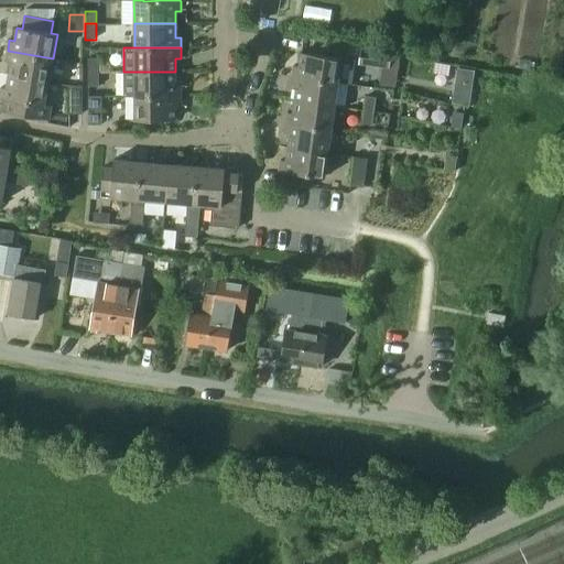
[(362,50),(360,64),(389,68),(389,66),(390,54),(391,54),(362,50)]
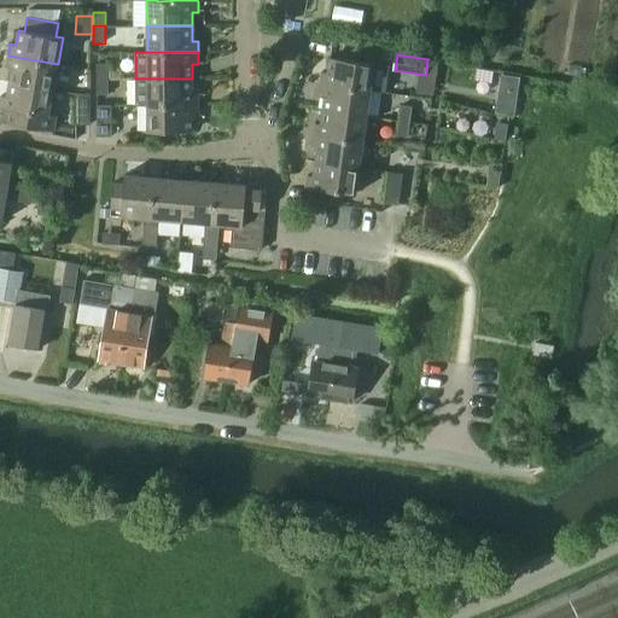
[(58,64),(9,56),(6,66),(12,68),(10,82),(53,89),(58,64)]
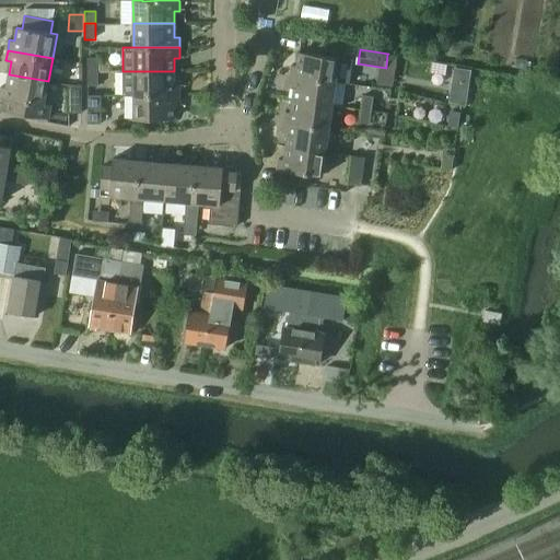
[(290,76),(336,82),(339,57),(299,51),(298,66),(292,65),(290,76)]
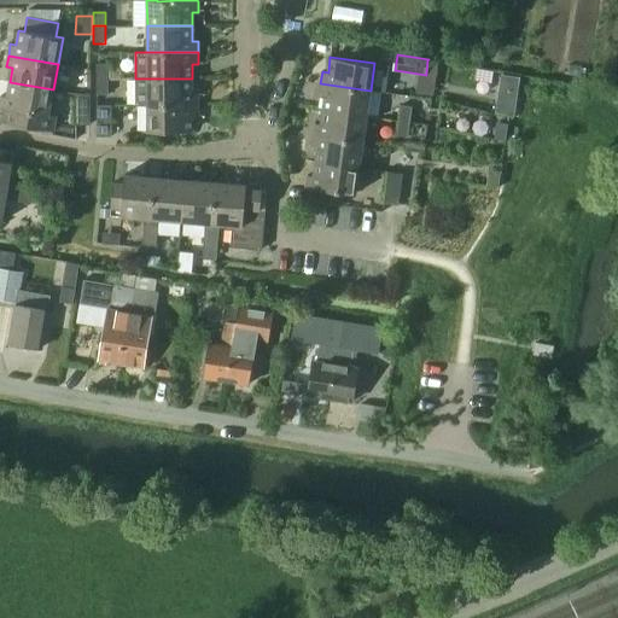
[(97,64),(97,79),(109,79),(109,64),(97,64)]
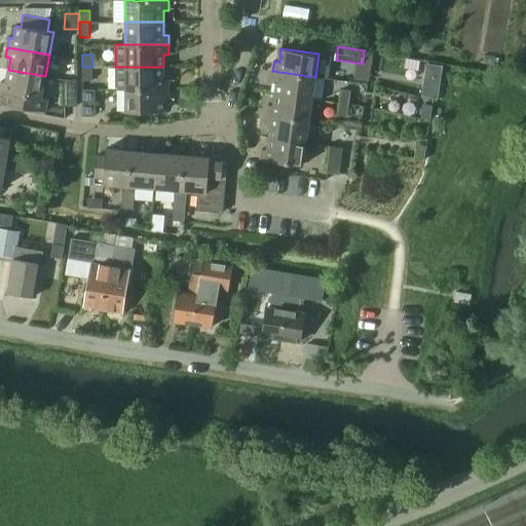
[(426,64),(425,74),(441,77),(443,67),(426,64)]
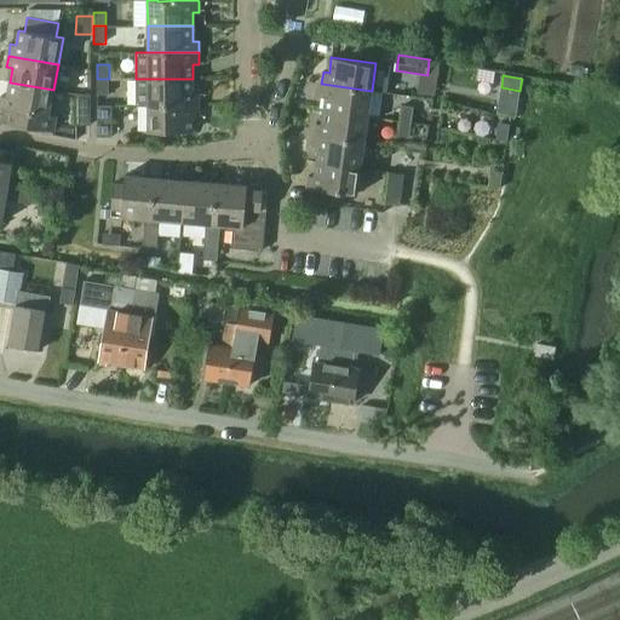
[(109,79),(97,79),(97,95),(109,95),(109,79)]
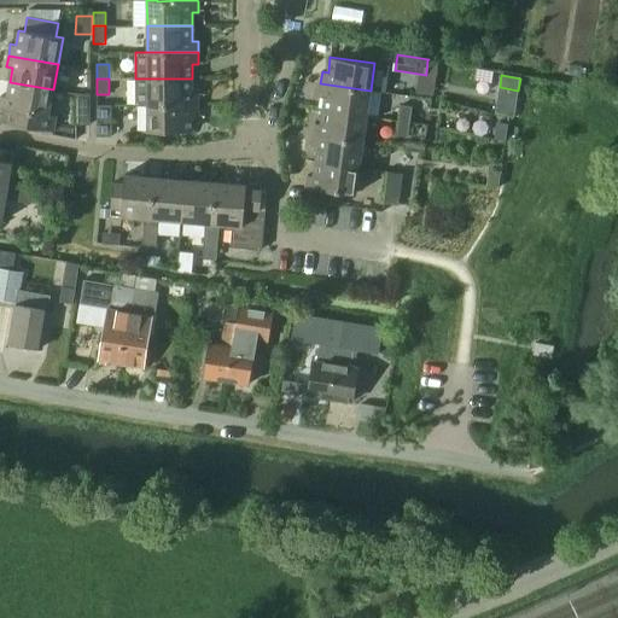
[(136,105),(149,105),(149,104),(198,104),(198,93),(192,93),(192,79),(135,79),(136,105)]
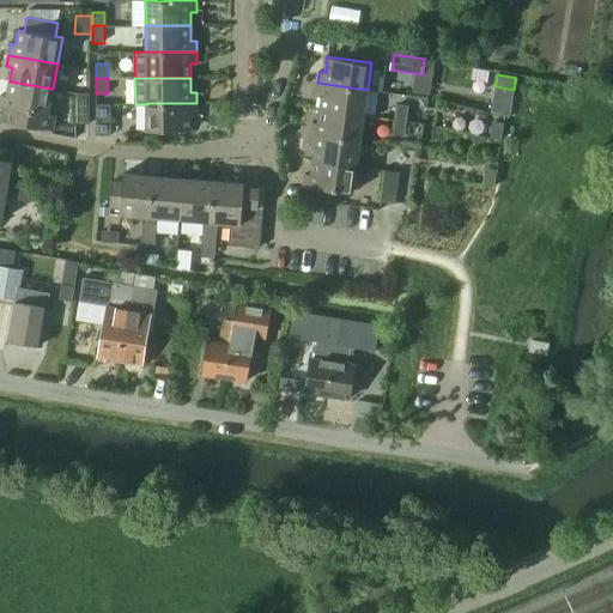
[(49,114),(53,89),(10,82),(7,96),(1,95),(0,99),(0,107),(5,108),(2,121),(53,131),(55,115),(49,114)]
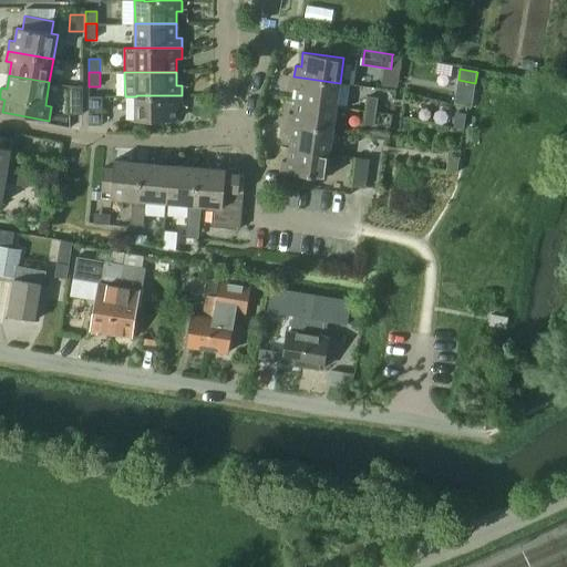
[(298,88),(296,101),(337,106),(340,83),(294,76),(292,86),(298,88)]
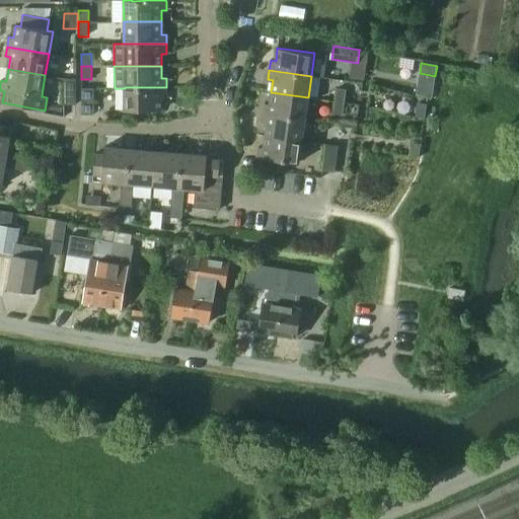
[(420,73),(417,94),(431,97),(435,76),(420,73)]
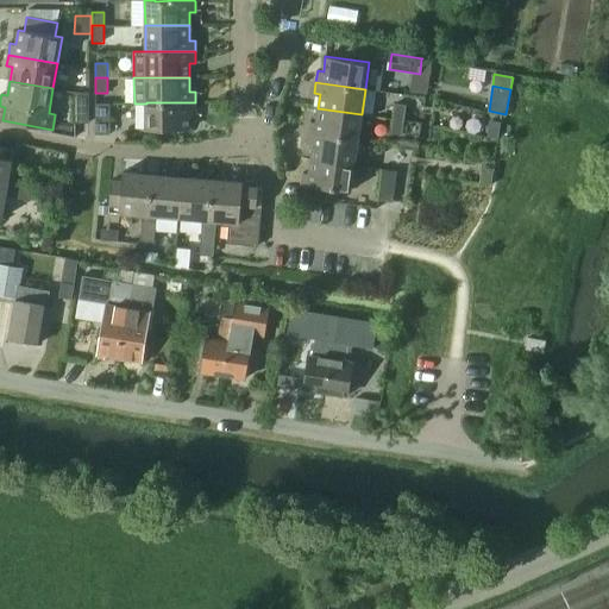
[(74,92),(75,124),(89,124),(89,92),(74,92)]
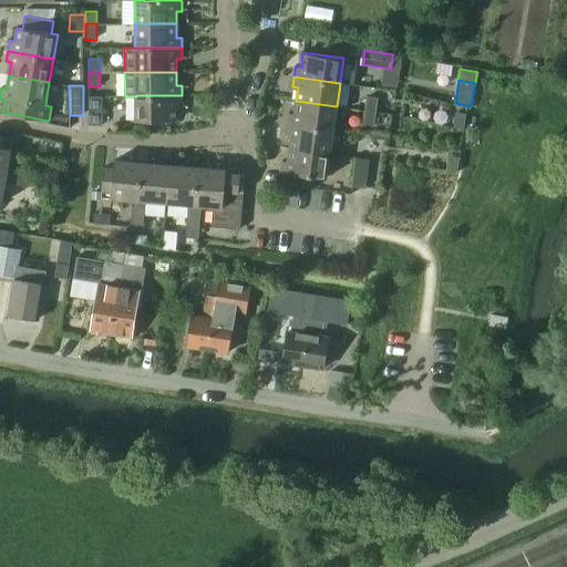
[(89,96),(89,125),(103,125),(103,95),(89,96)]
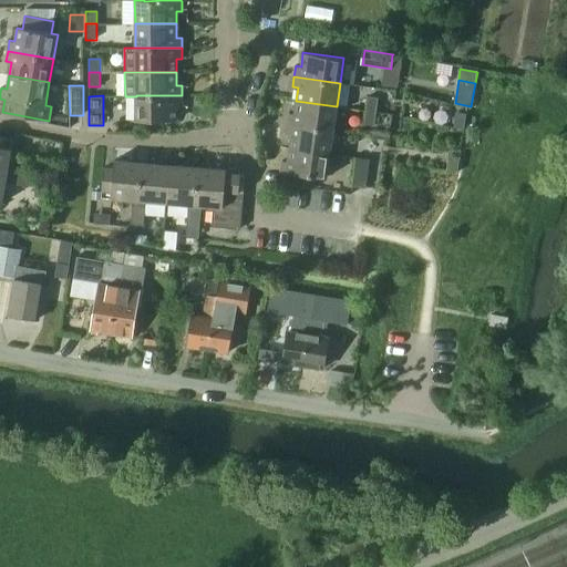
[(182,106),(182,95),(136,95),(136,96),(136,121),(176,121),(176,106),(182,106)]
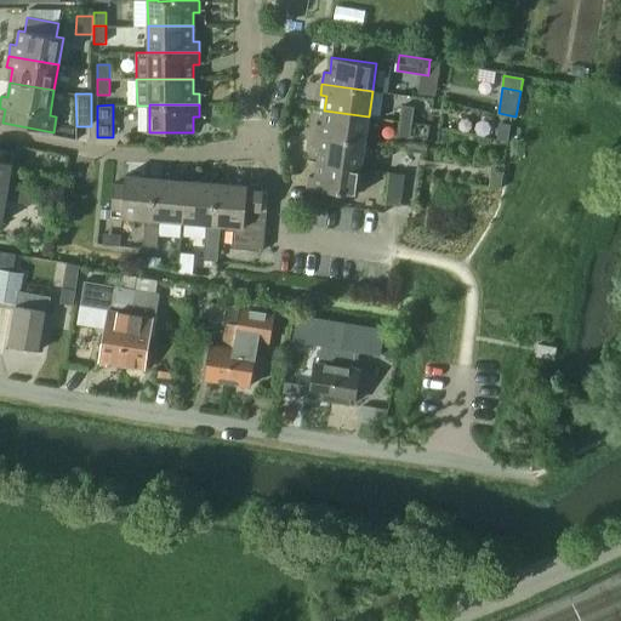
[(400,121),(412,123),(415,108),(403,106),(400,121)]
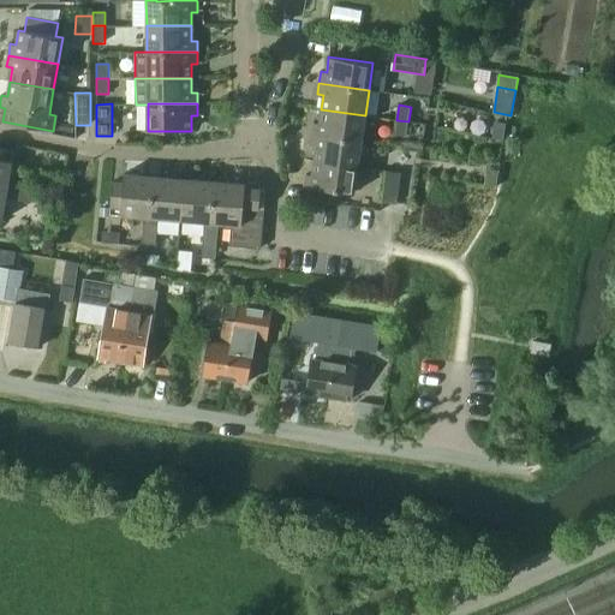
[(365,115),(321,109),(320,124),(314,123),(311,133),(362,141),(365,115)]
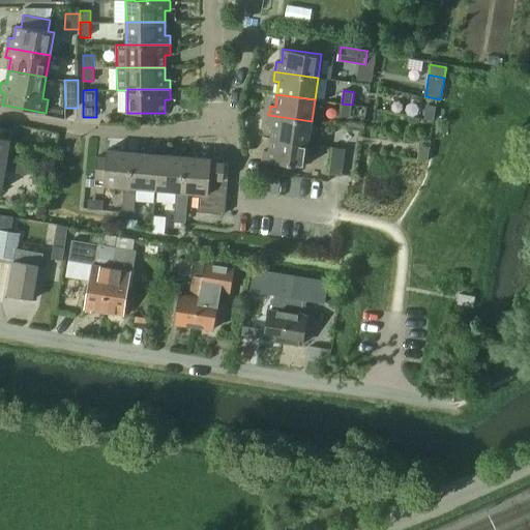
[(352,105),(342,104),(341,116),(350,118),(352,105)]
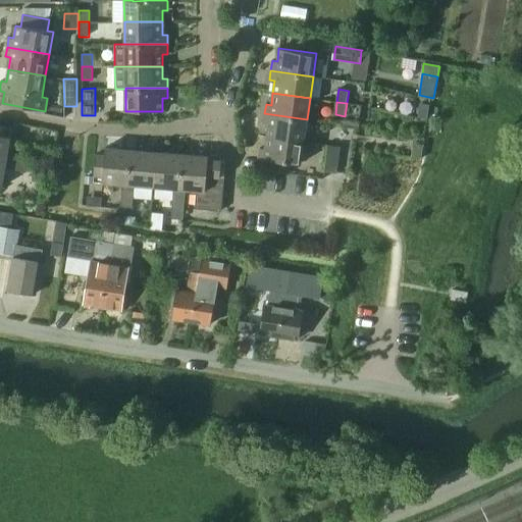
[(420,105),(419,117),(427,118),(429,106),(420,105)]
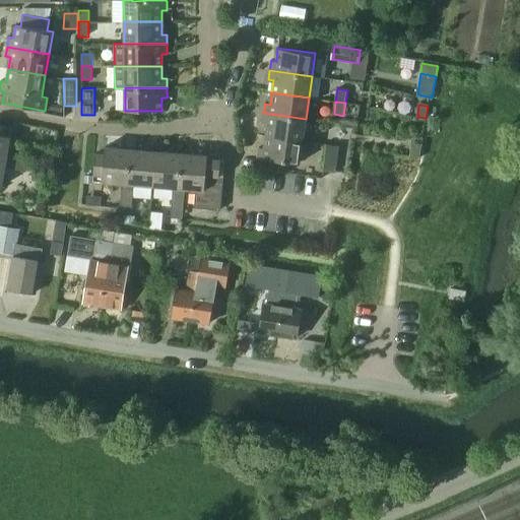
[(265,136),(303,141),(306,119),(263,113),(262,123),(267,124),(265,136)]
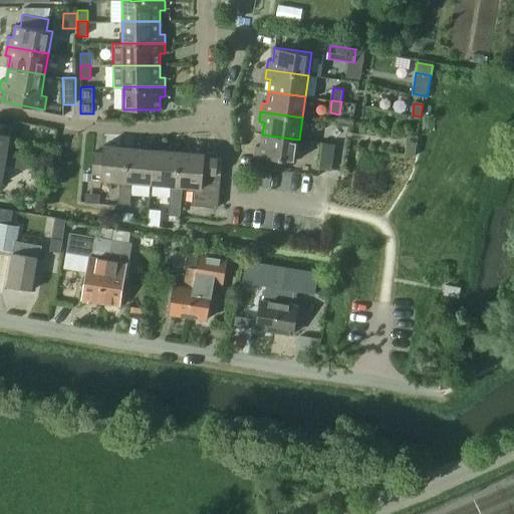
[(0,158),(12,161),(13,156),(7,155),(7,154),(7,152),(10,137),(10,135),(11,125),(6,124),(0,123),(0,158)]
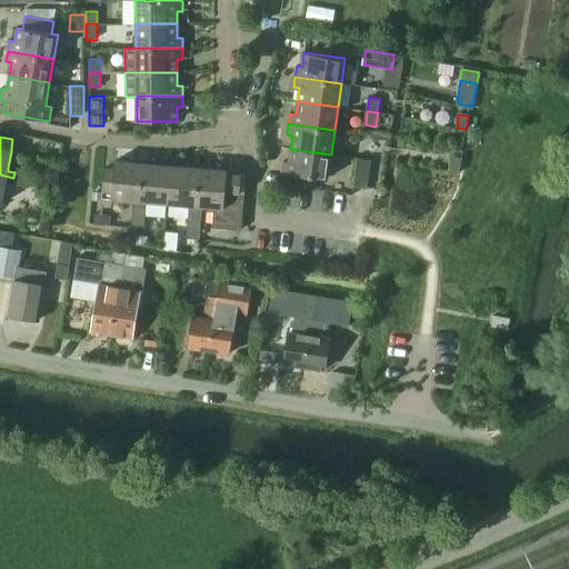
[(328,179),(331,155),(290,149),(289,161),(283,161),(281,172),(287,173),(285,186),(315,190),(316,177),(328,179)]
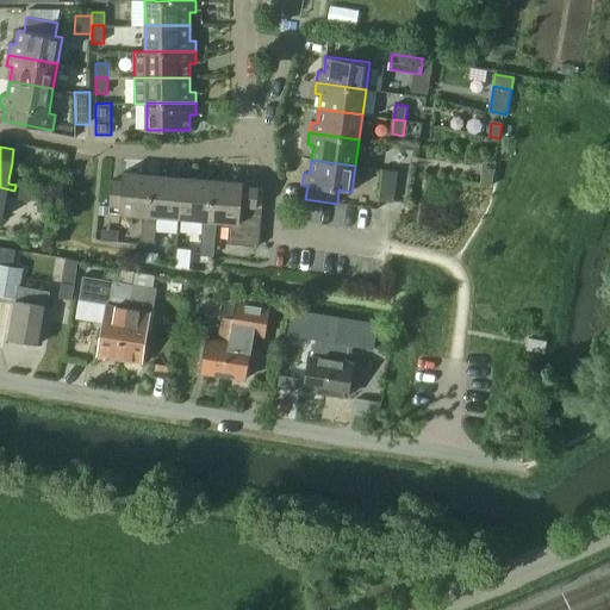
[(495,169),(483,168),(481,184),(492,186),(495,169)]
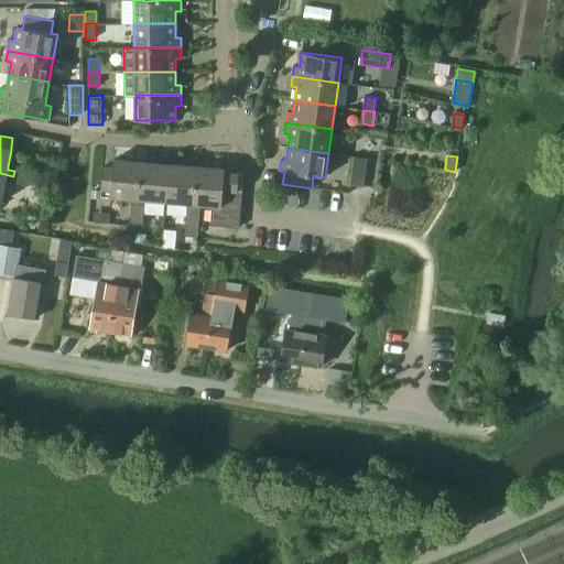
[(350,185),(353,186),(364,187),(368,159),(354,158),(350,185)]
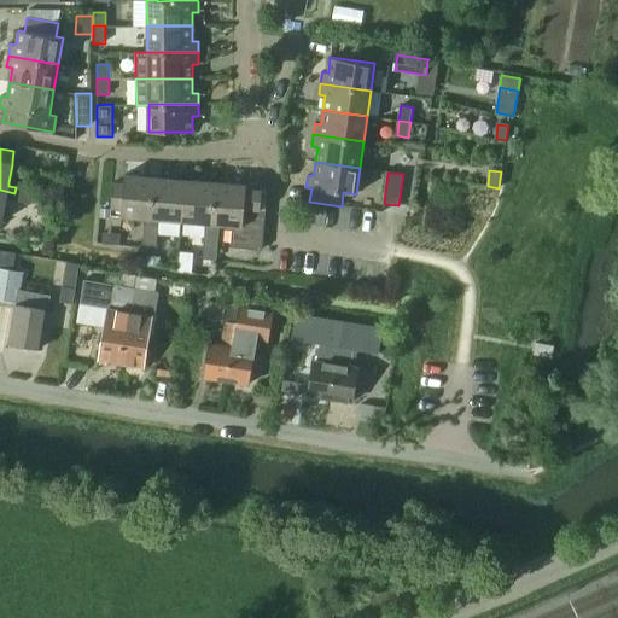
[(145,217),(144,222),(151,223),(152,219),(156,178),(124,175),(123,182),(114,181),(111,208),(122,209),(121,216),(145,217)]
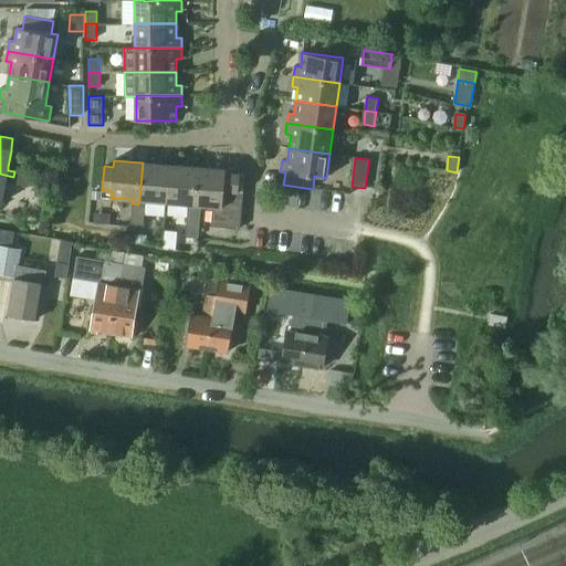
[(139,200),(138,205),(145,206),(145,200),(166,202),(170,165),(143,163),(139,200)]
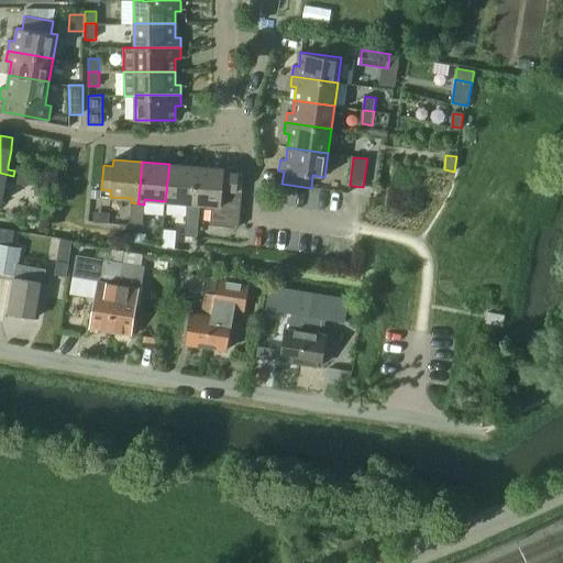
[(187,203),(187,208),(194,208),(194,203),(197,166),(169,164),(165,201),(187,203)]
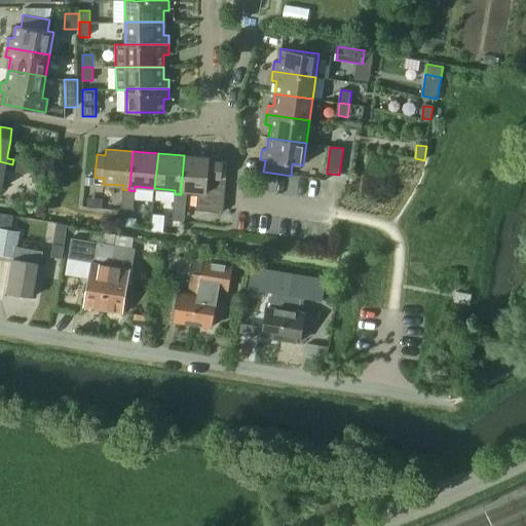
[(181,190),(187,191),(197,192),(196,211),(223,213),(226,178),(227,162),(223,161),(223,160),(210,159),(210,157),(184,155),(181,190)]
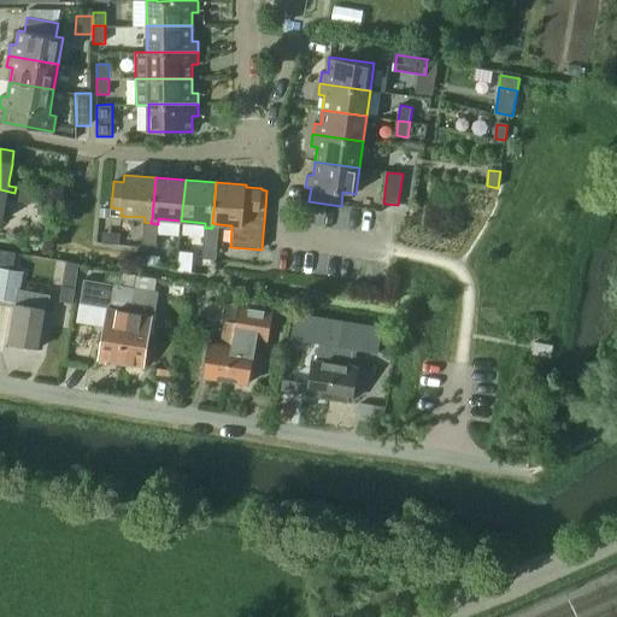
[(15,193),(13,201),(22,204),(24,188),(16,187),(15,193)]
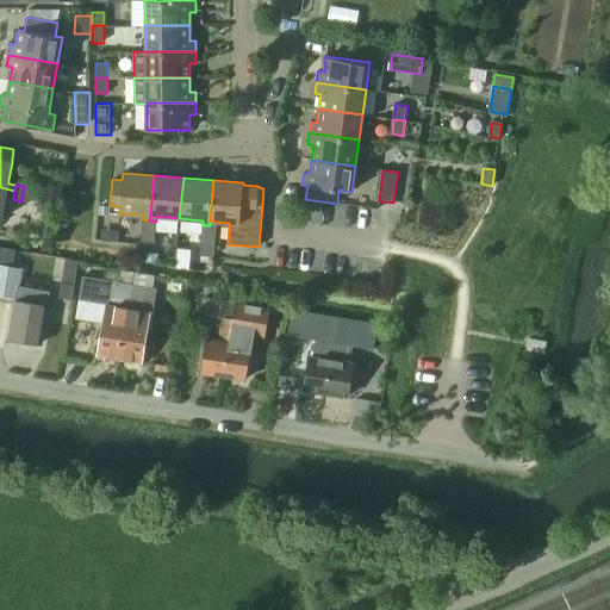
[(24,186),(22,201),(32,203),(33,194),(35,188),(24,186)]
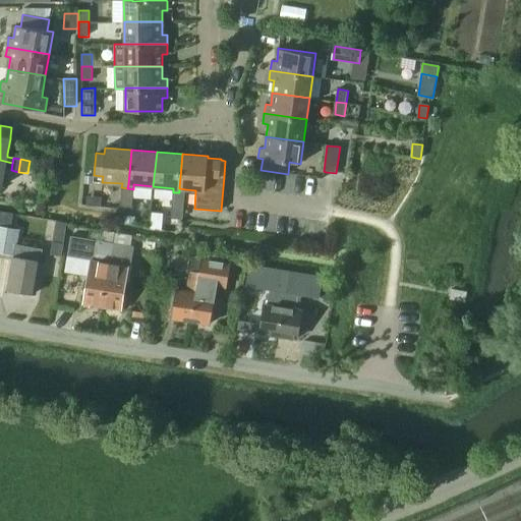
[(0,187),(1,187),(5,169),(11,170),(12,163),(0,160),(0,187)]
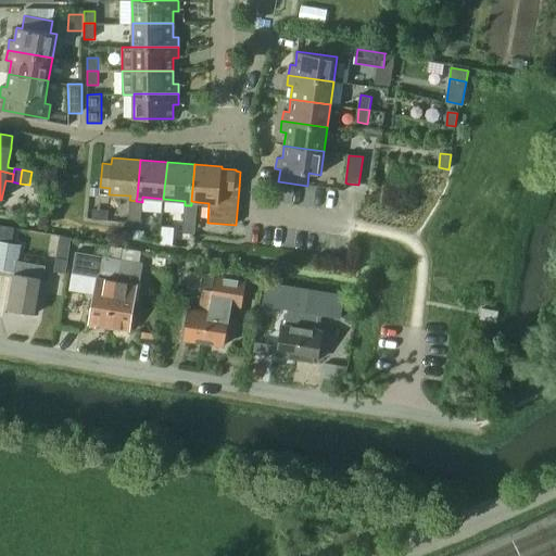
[(129,200),(129,210),(141,211),(142,202),(136,201),(129,200)]
